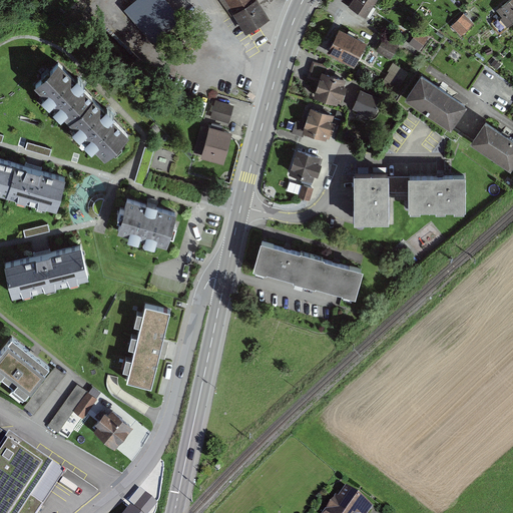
[(182,17),(168,0),(134,0),(125,8),(154,41),(182,17)]
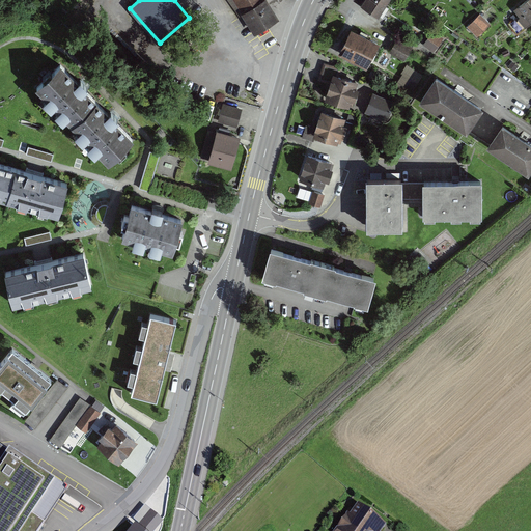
[(235,0),(243,11),(256,30),(277,18),(266,0),(235,0)]
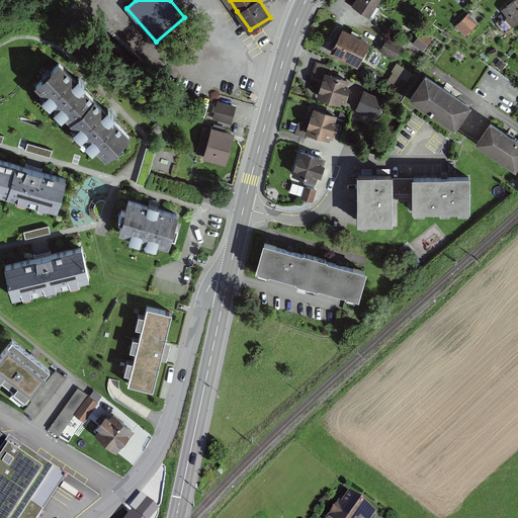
[(344,0),(344,1),(366,15),(375,0),(344,0)]
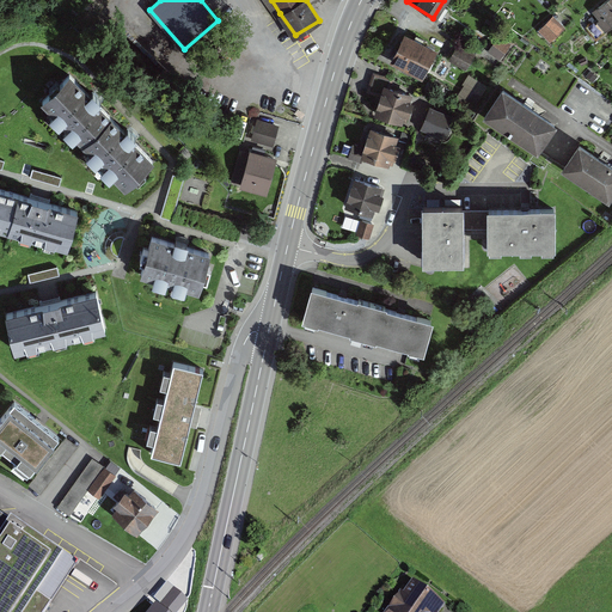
[(611,26),(611,0),(604,0),(589,12),(605,32),(611,26)]
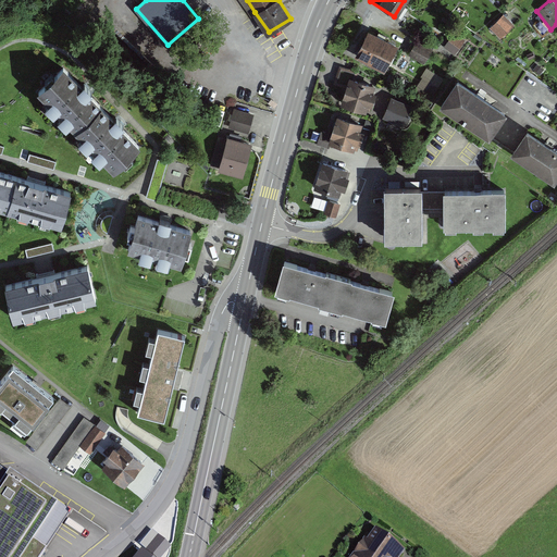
[(506,31),(495,20),(487,27),(498,38),(506,31)]
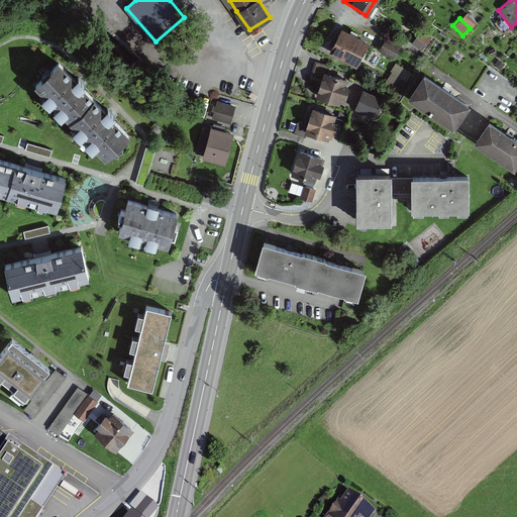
[(367,42),(337,27),(325,50),(354,66),(367,42)]
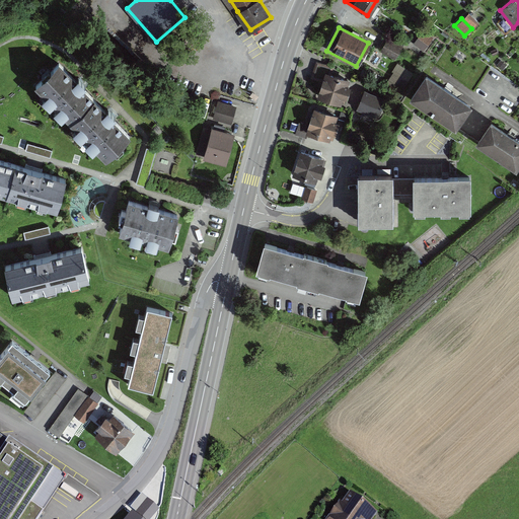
[(432,41),(421,32),(414,41),(424,50),(432,41)]
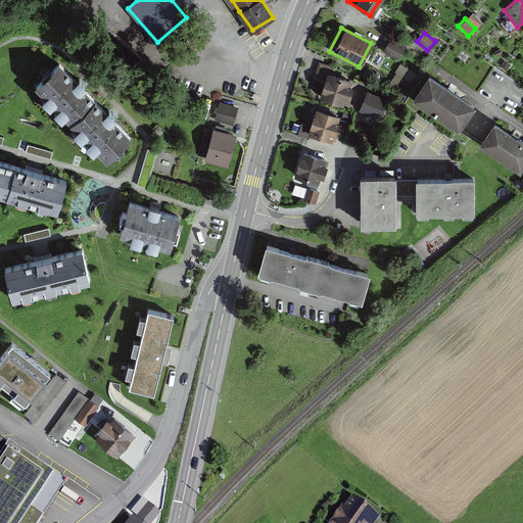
[(406,48),(390,39),(384,50),(398,59),(406,48)]
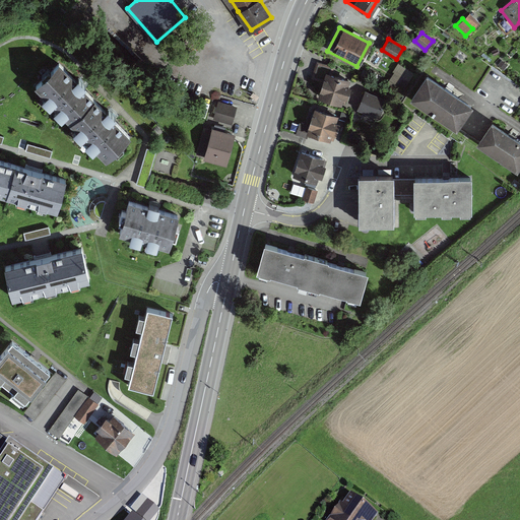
[(399,80),(403,76),(407,79),(413,73),(403,63),(392,73),(399,80)]
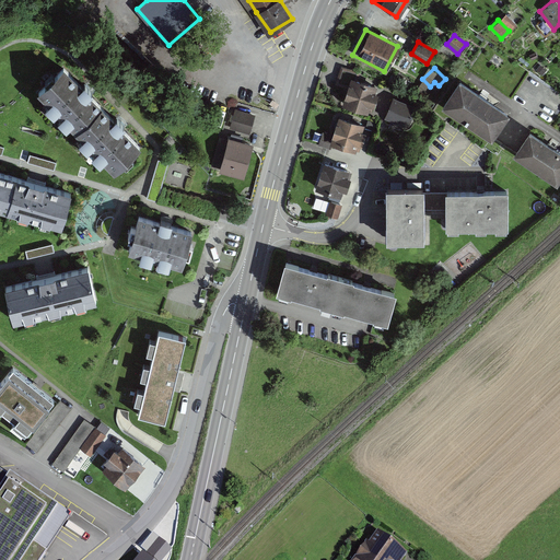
[(140,146),(67,69),(35,97),(109,175),(140,146)]
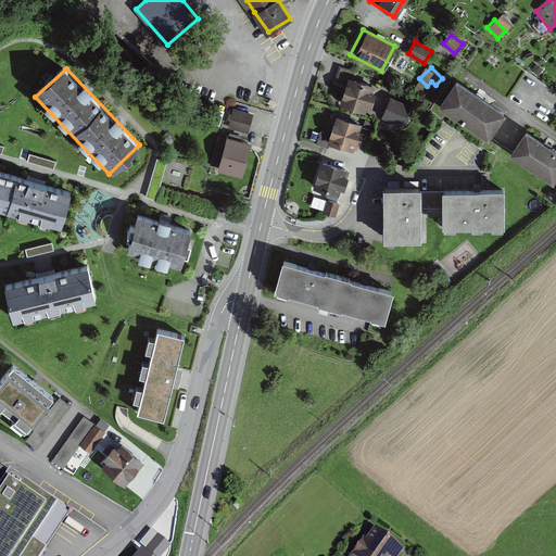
[(371,87),(344,79),(338,105),(365,113),(371,87)]
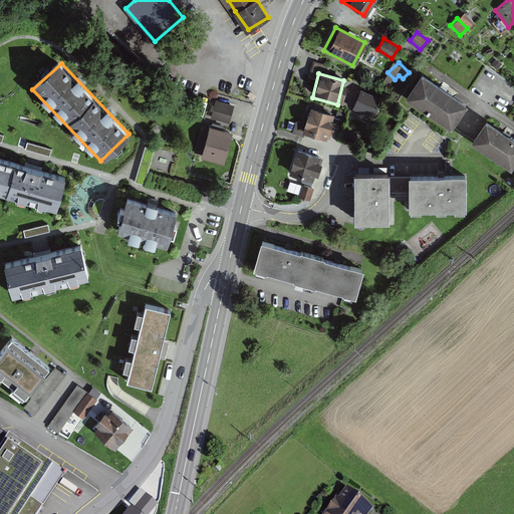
[(469,105),(421,74),(405,97),(453,129),(469,105)]
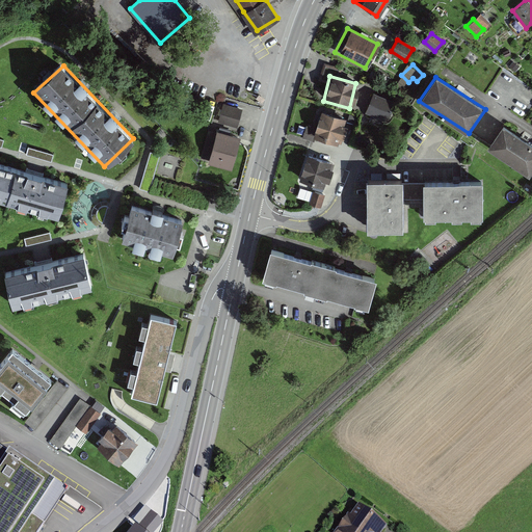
[(391,102),(371,92),(363,111),(382,121),(391,102)]
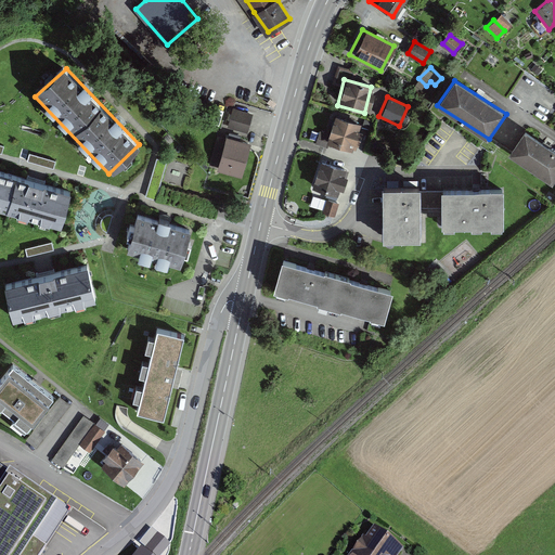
[(254,114),(233,108),(228,126),(248,132),(254,114)]
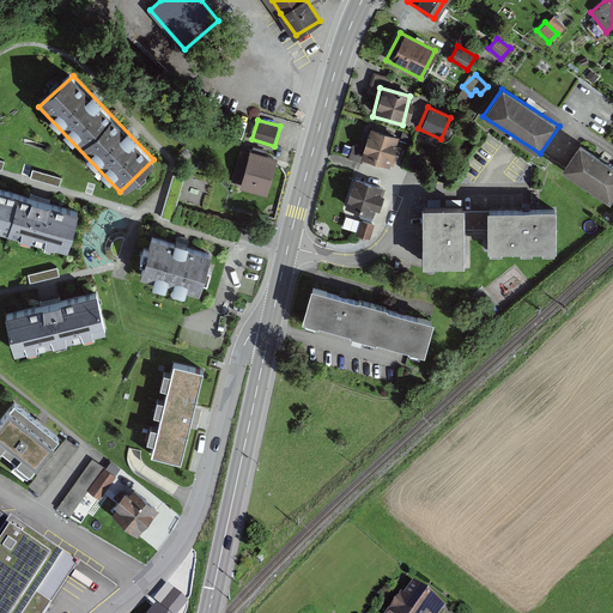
[(398,137),(365,129),(358,159),(392,167),(398,137)]
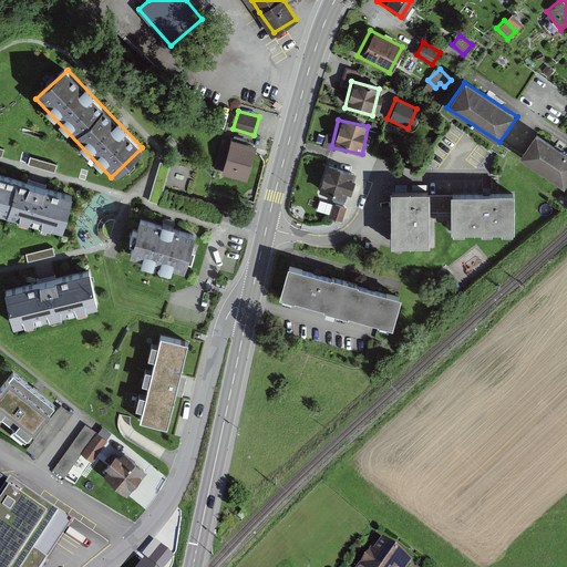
[(566,185),(566,153),(537,133),(521,156),(566,188),(566,185)]
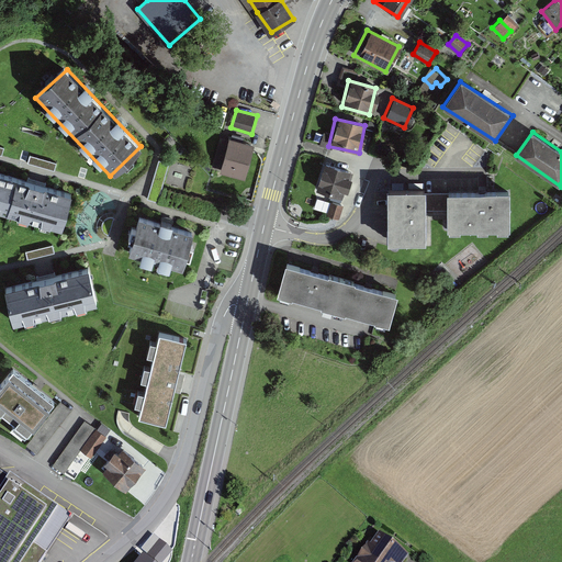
[(251,146),(224,139),(216,169),(244,177),(251,146)]
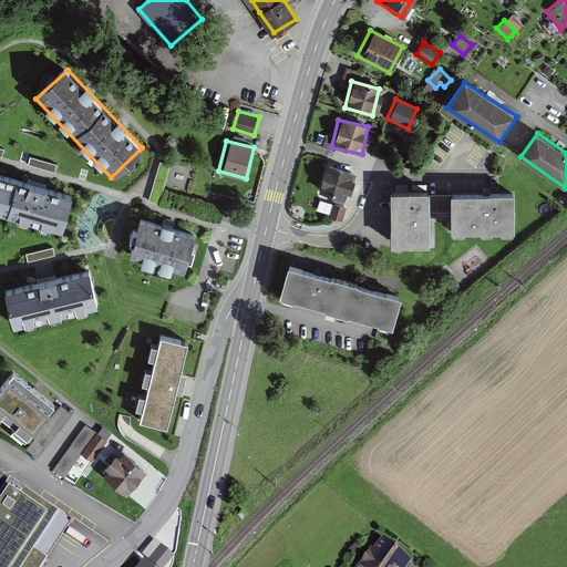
[(160,162),(152,200),(162,203),(169,163),(160,162)]
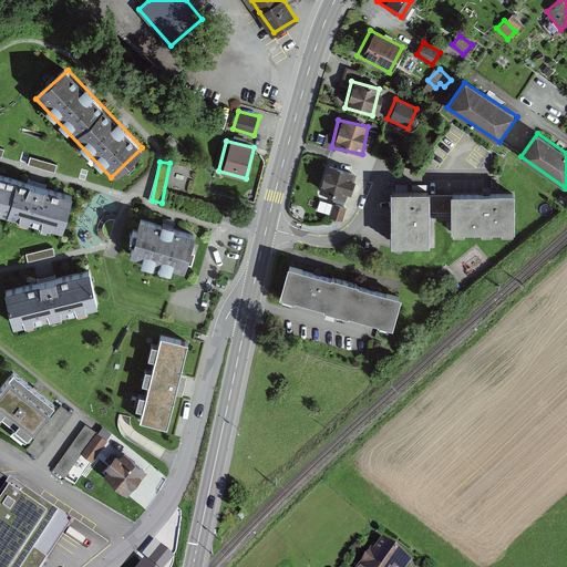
[(354,174),(322,165),(315,193),(347,202),(354,174)]
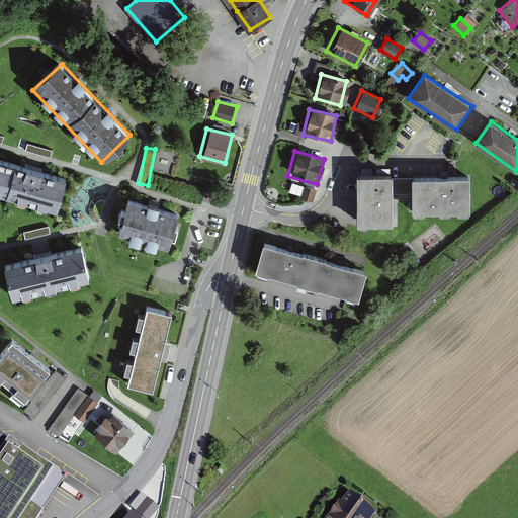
[(0,159),(0,193),(6,195),(15,164),(0,159)]
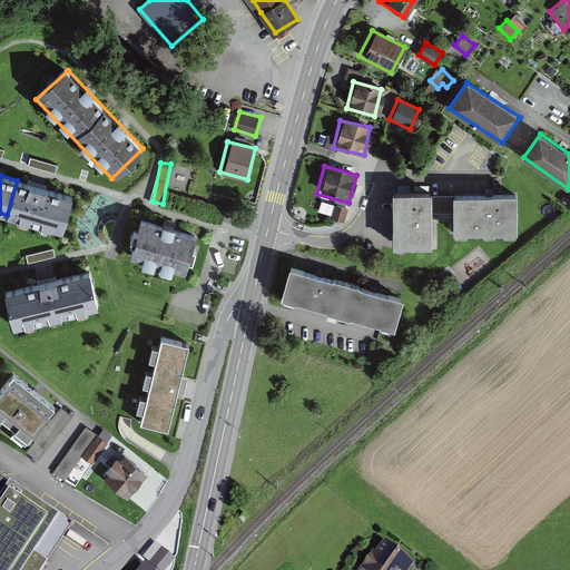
[(17,180),(7,215),(62,232),(74,197),(17,180)]
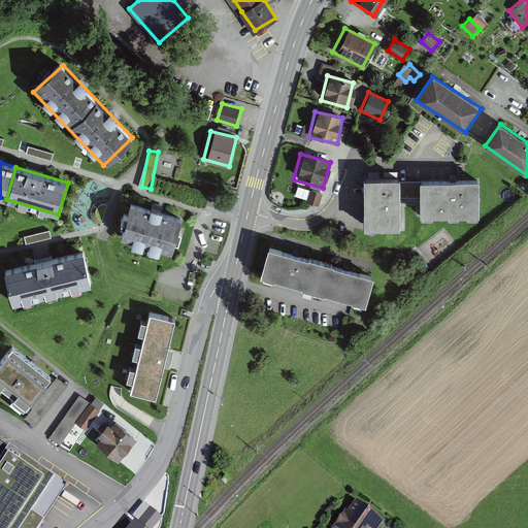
[(401,178),(365,178),(365,180),(365,193),(366,226),(401,226),(401,178)]
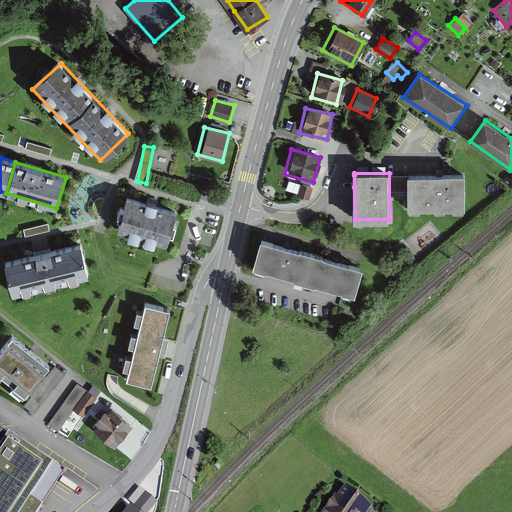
[(466,175),(406,175),(406,210),(466,210),(466,175)]
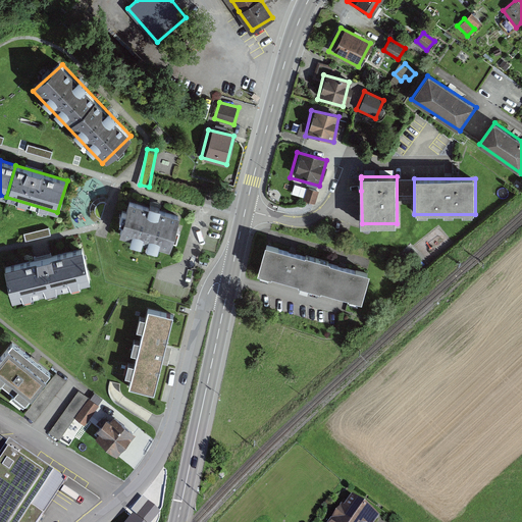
[(179,217),(128,202),(119,236),(169,250),(179,217)]
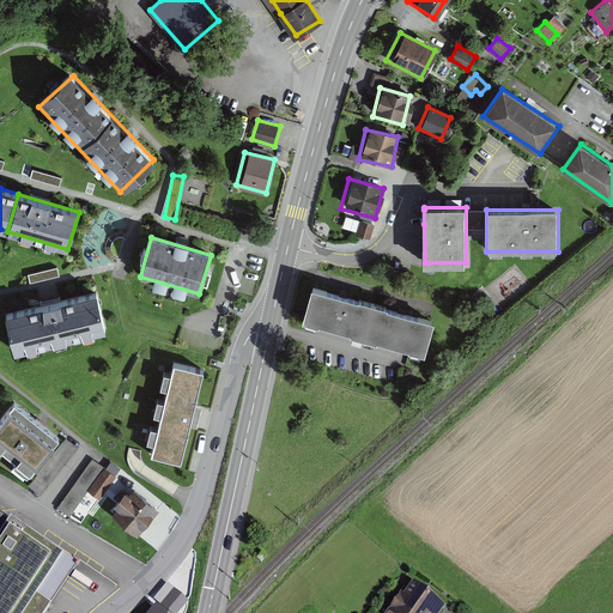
[(34,280),(61,273),(59,266),(31,274),(34,280)]
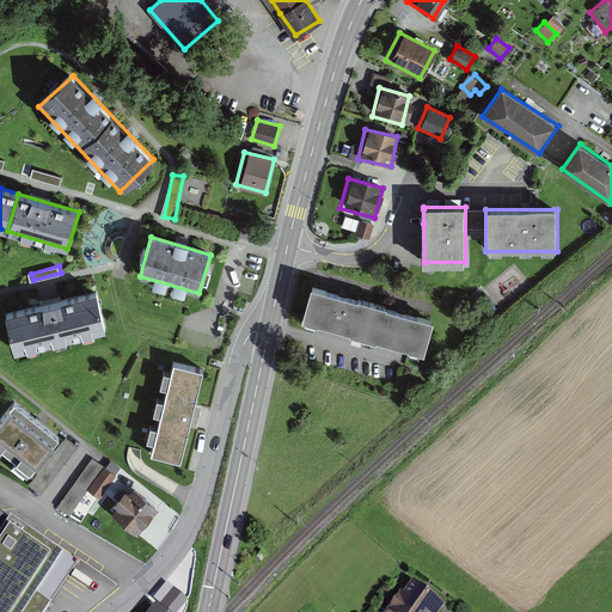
[(435,320),(308,289),(301,320),(427,352),(435,320)]
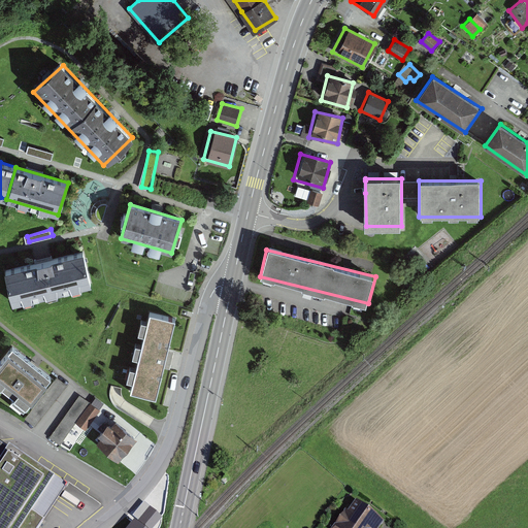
[(84,252),(5,271),(12,303),(92,284),(84,252)]
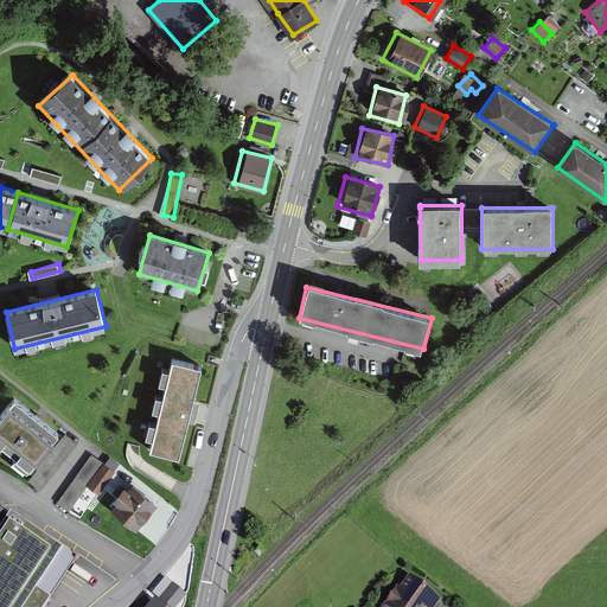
[(200,369),(176,363),(172,375),(164,372),(147,435),(157,438),(154,447),(178,454),(200,369)]
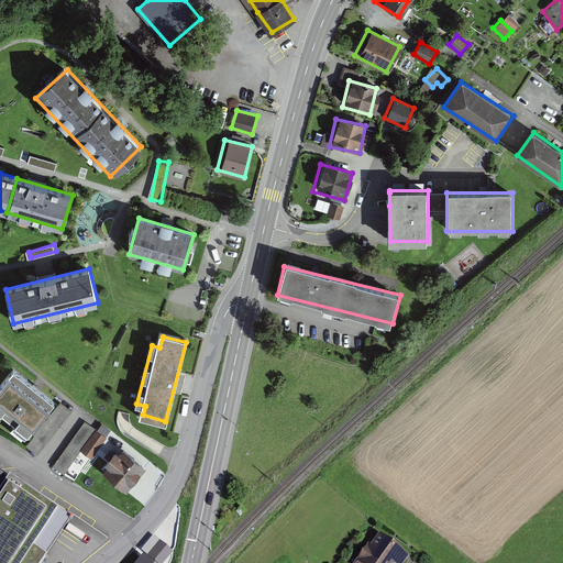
[(53,405),(12,372),(0,387),(0,410),(30,434),(53,405)]
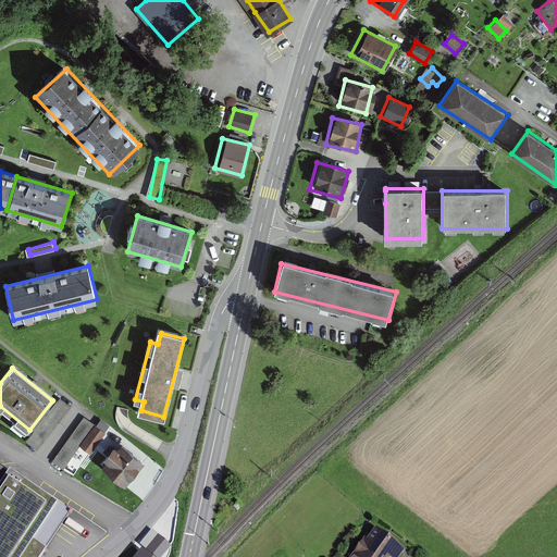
[(103,434),(91,428),(79,449),(90,456),(103,434)]
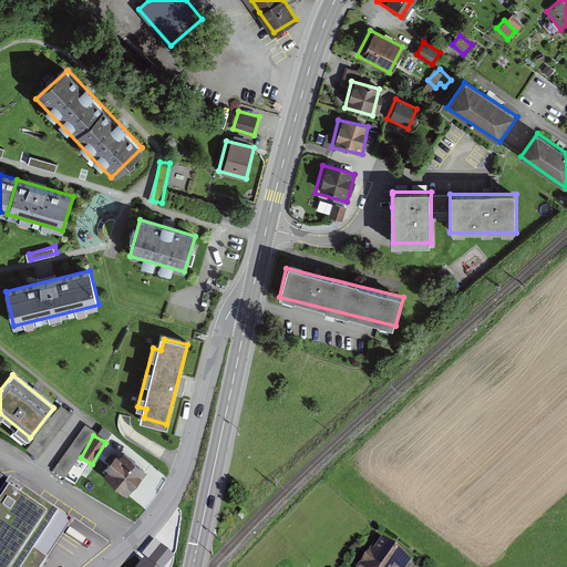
[(142,472),(119,453),(99,477),(122,496),(142,472)]
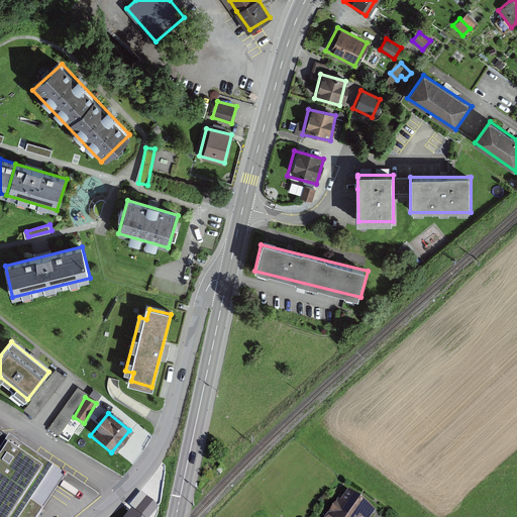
[(35,516),(62,479),(0,439),(0,516),(35,516)]
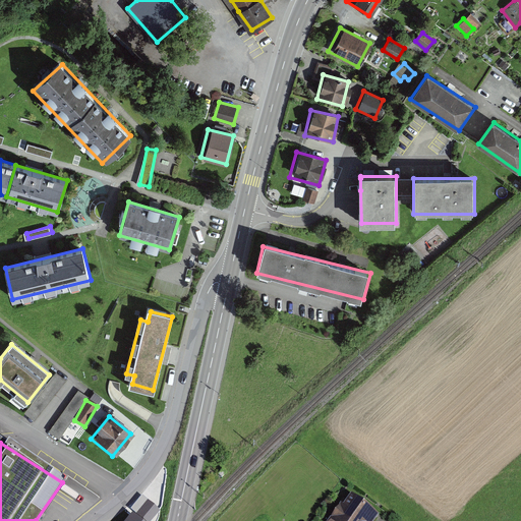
[(375,520),(378,519),(349,496),(328,520),(375,520)]
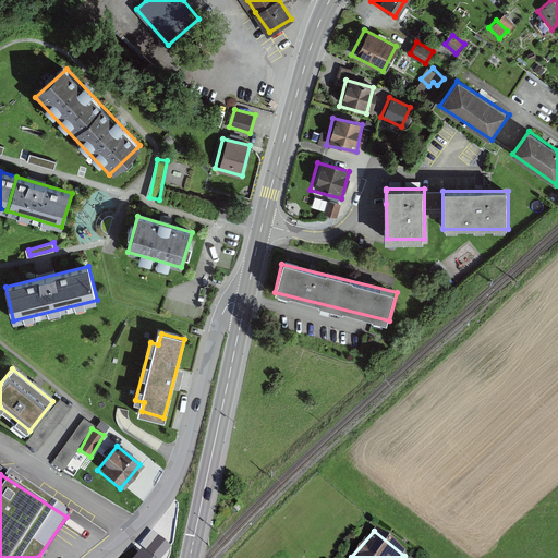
[(160,557),(170,547),(157,536),(146,549),(156,557),(160,557)]
